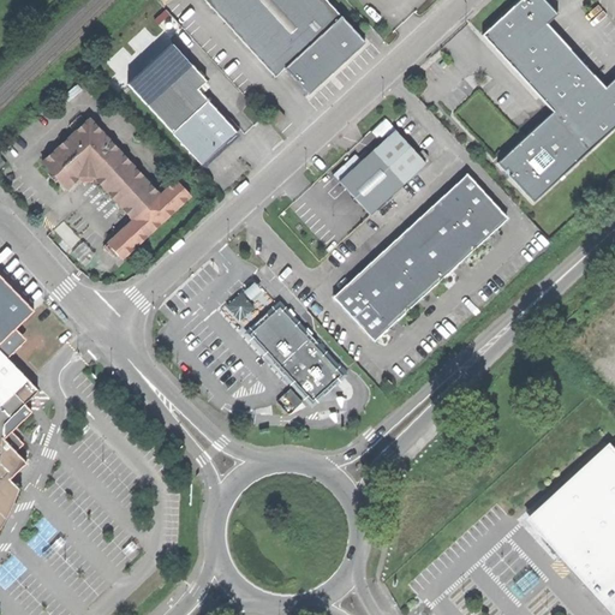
[(365,43),(324,0),(203,0),(275,78),(285,69),(309,95),(334,72),(365,43)]
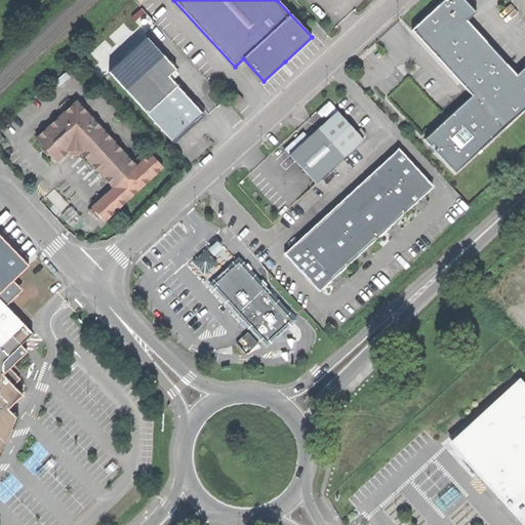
[(463,0),(444,0),(411,30),(472,95),(425,139),(432,147),(434,145),(438,149),(436,151),(456,173),(505,129),(524,110),(524,68),(517,75),(468,22),(476,13),(463,0)]
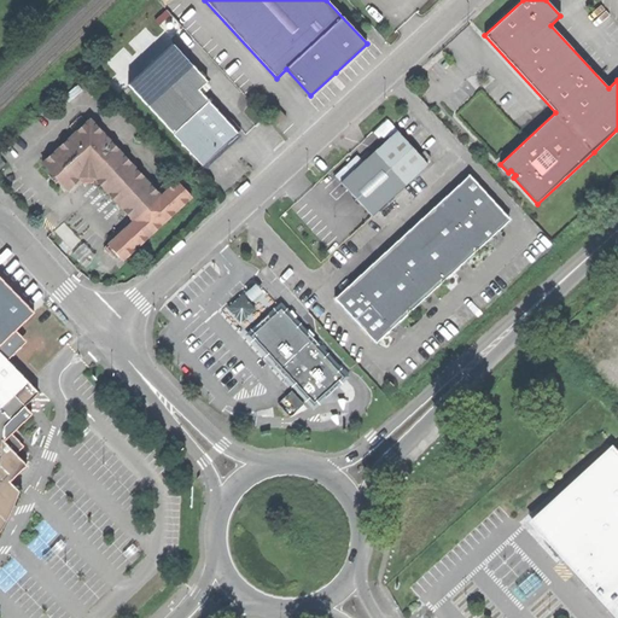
[(147,104),(173,133),(208,100),(198,89),(207,81),(191,64),(147,104)]
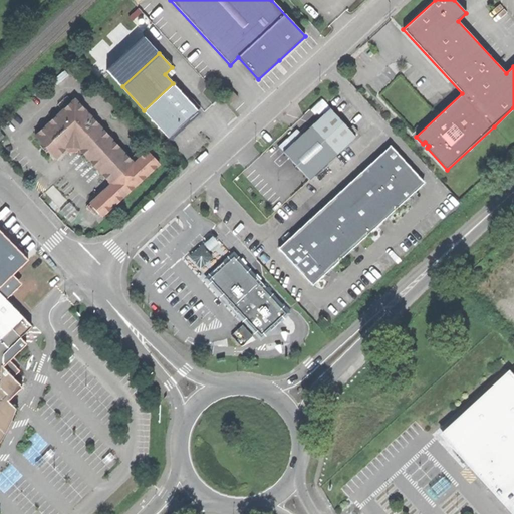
[(198,110),(173,83),(144,110),(169,138),(184,122),(198,110)]
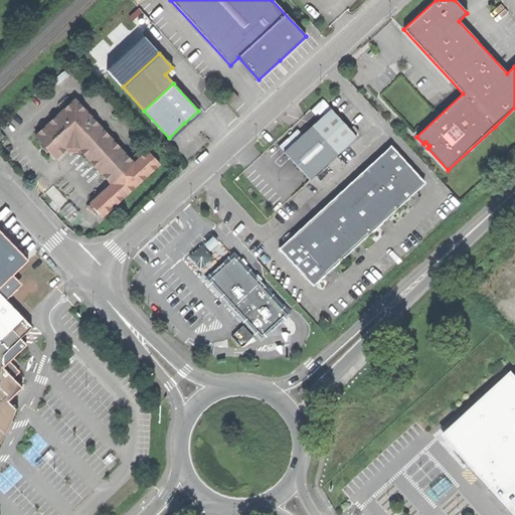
[(225,94),(233,103),(238,98),(230,89),(225,94)]
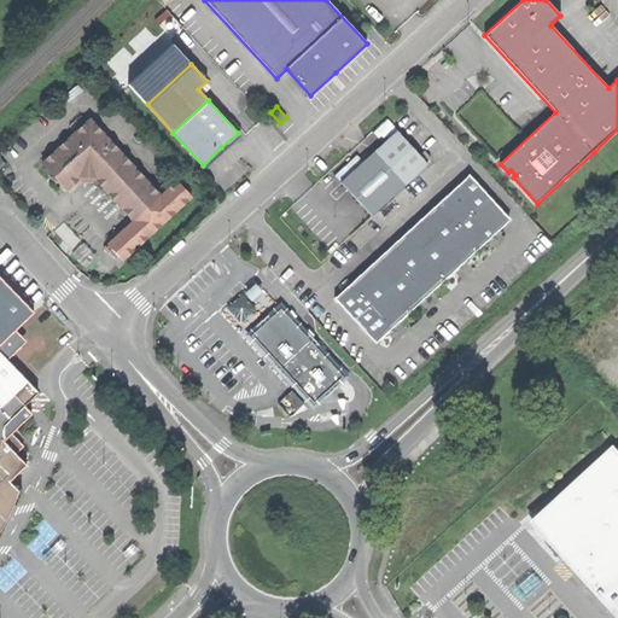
[(94,179),(133,221),(161,196),(89,118),(42,163),(68,191),(81,178),(94,179)]
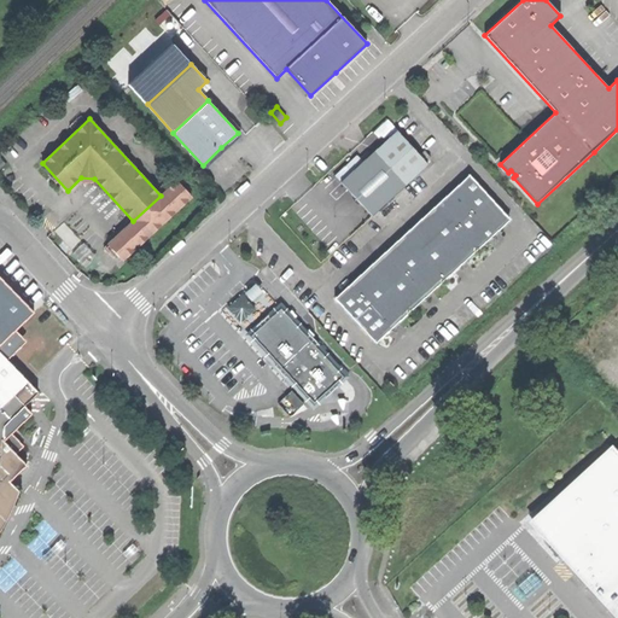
[(406,186),(431,162),(426,159),(420,152),(400,129),(365,161),(357,153),(334,174),(375,215),(406,186)]
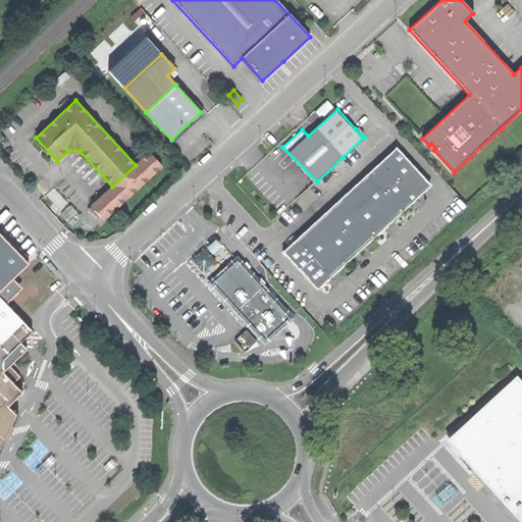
[(397,148),(368,173),(401,209),(405,210),(413,203),(420,196),(427,190),(427,181),(397,148)]
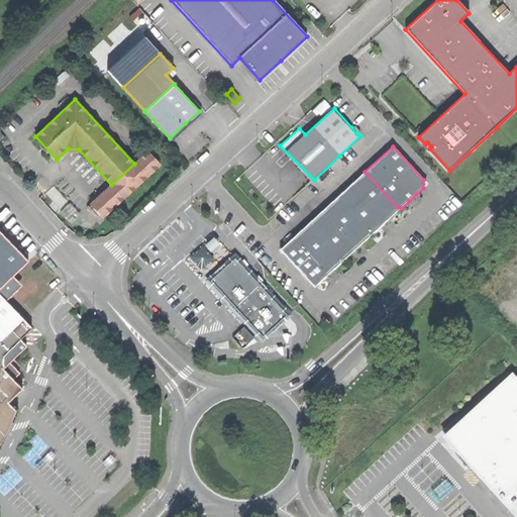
[(161,165),(147,151),(139,159),(135,163),(134,164),(111,185),(90,204),(103,218),(131,192),(161,165)]
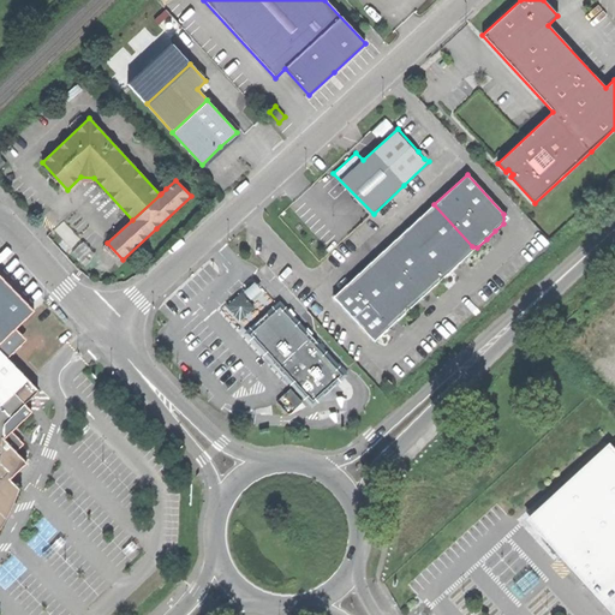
[(460,262),(473,251),(472,246),(434,204),(400,234),(439,278),(443,278),(452,270),(460,262)]
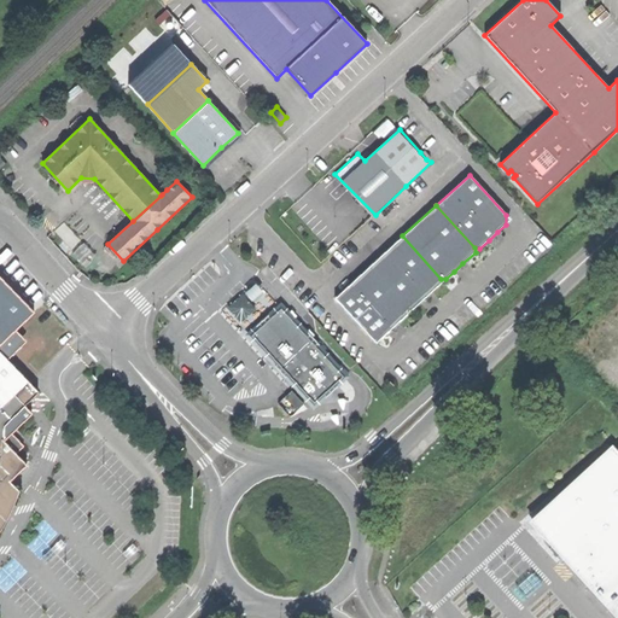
[(435,290),(441,284),(441,279),(402,235),(368,267),(407,309),(412,309),(420,302),(429,295),(435,290)]
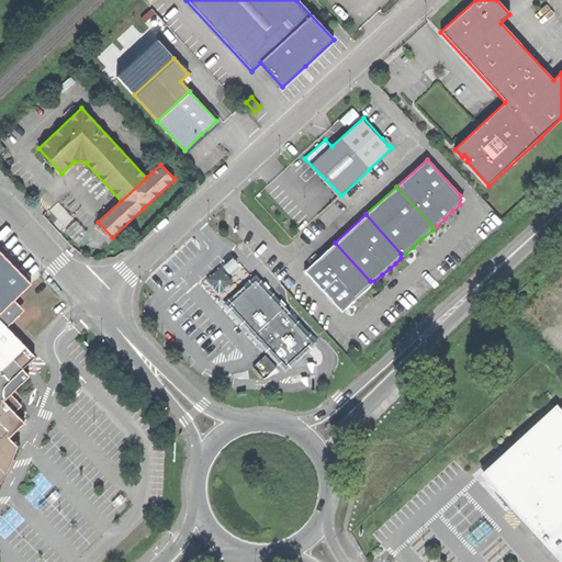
[(359,295),(370,285),(370,281),(335,243),(304,270),(337,307),(345,308),(351,303),(359,295)]
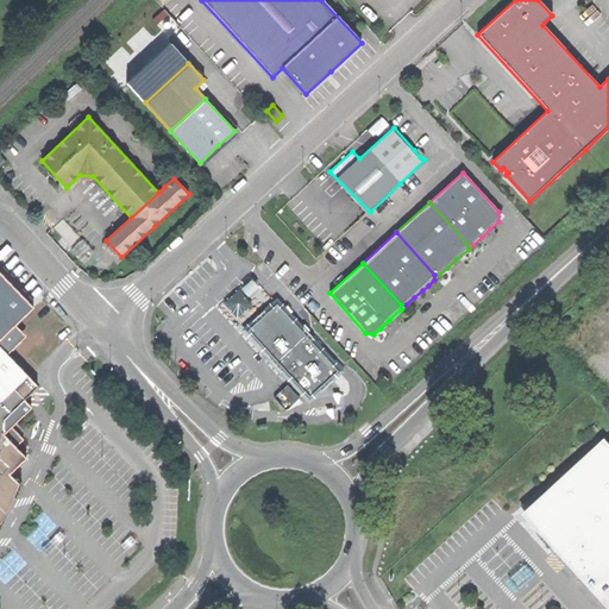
[(255,302),(250,297),(261,287),(251,276),(225,302),(240,318),(255,302)]
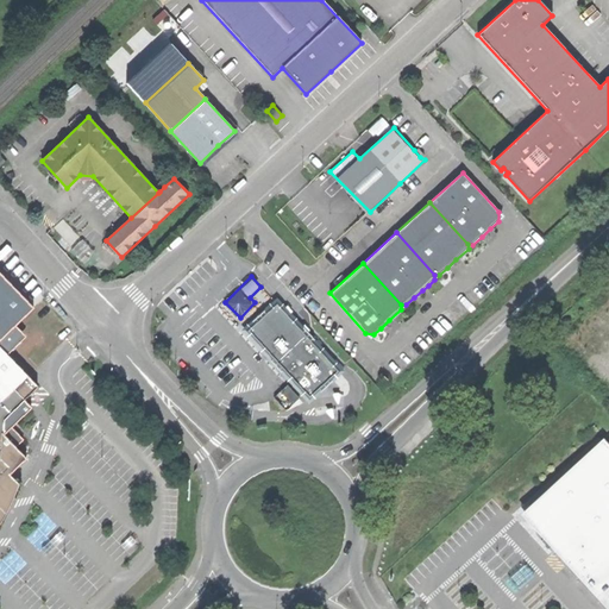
[(276,303),(248,330),(308,397),(313,393),(315,394),(320,391),(325,388),(331,382),(330,380),(338,372),(327,359),(322,356),(305,334),(301,331),(276,303)]
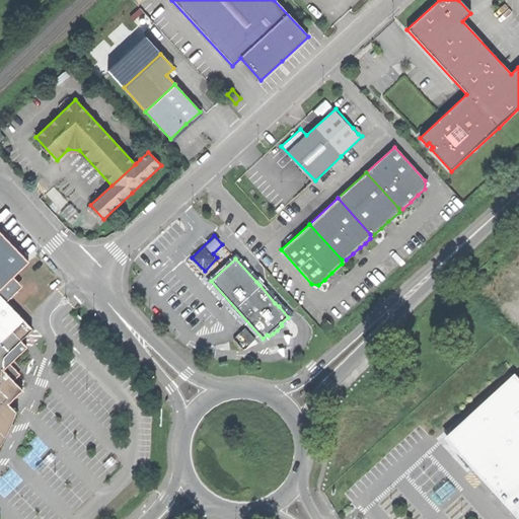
[(32,330),(0,296),(0,427),(2,423),(4,415),(1,412),(9,403),(22,391),(2,370),(3,358),(29,334),(32,330)]
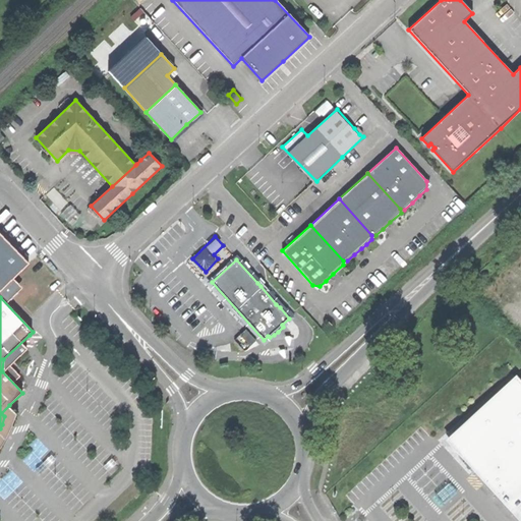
[(256,341),(246,329),(240,335),(251,346),(256,341)]
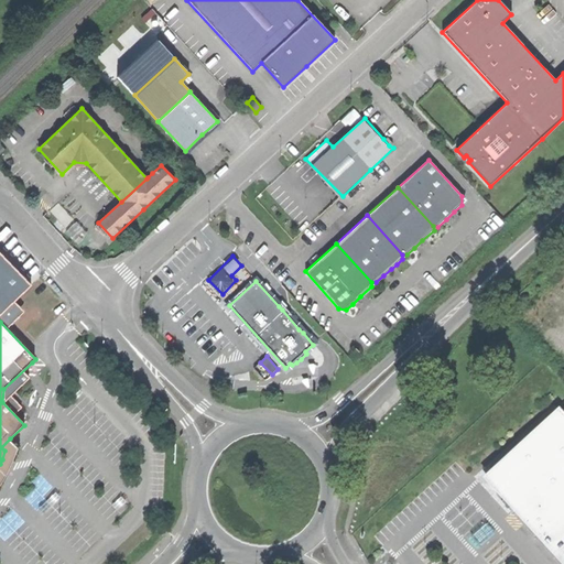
[(563,562),(563,409),(561,405),(486,475),(521,516),(563,561),(563,562)]
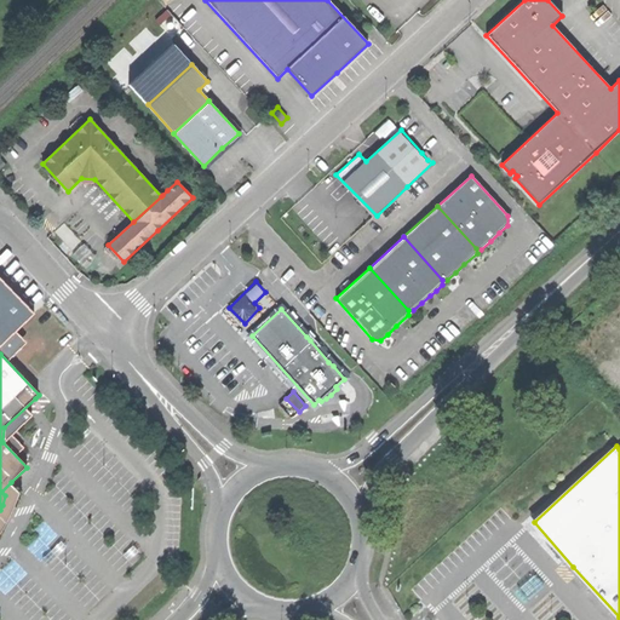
[(0,533),(21,493),(11,482),(1,492),(5,495),(3,505),(0,510),(0,533)]
